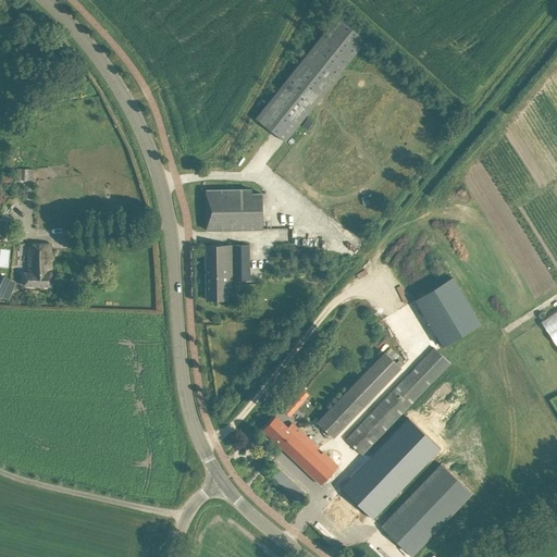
[(255,118),(285,141),(367,40),(336,16),(255,118)]
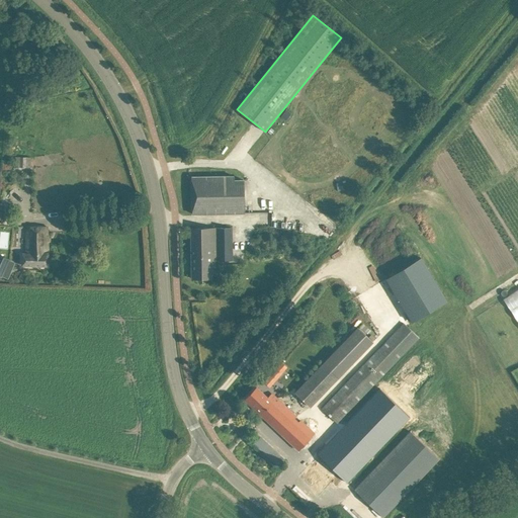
[(290,115),(285,111),(280,116),(285,120),(290,115)]
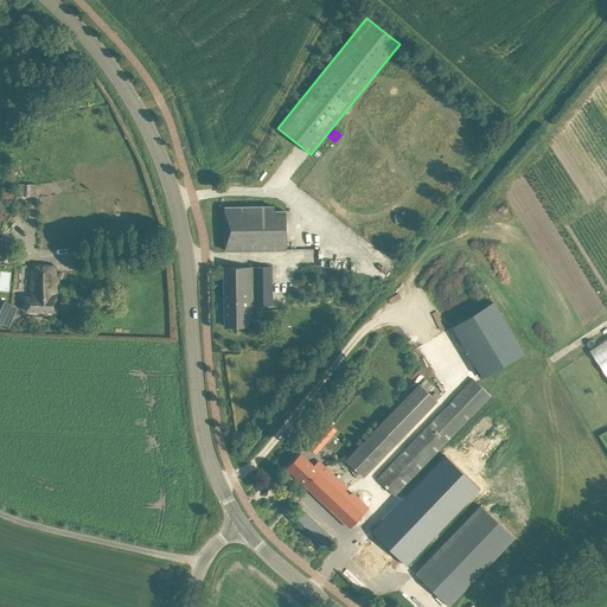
[(17,196),(36,196),(37,185),(18,184),(17,196)]
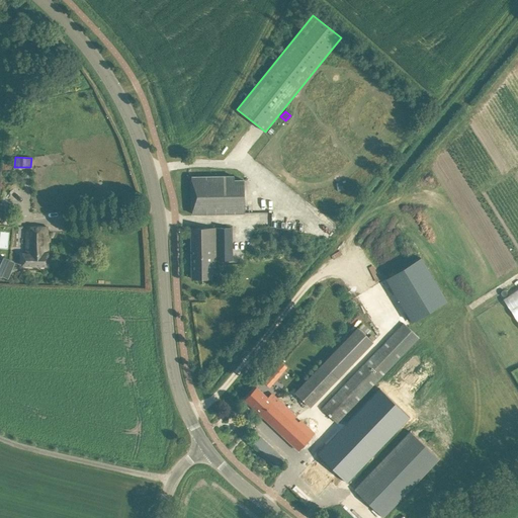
[(190,176),(192,214),(245,213),(244,179),(234,180),(234,175),(190,176)]
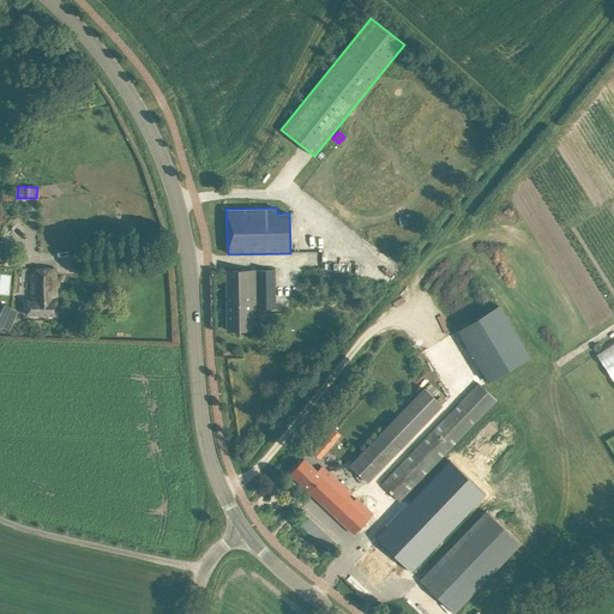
[(0,265),(10,266),(13,241),(4,240),(0,265)]
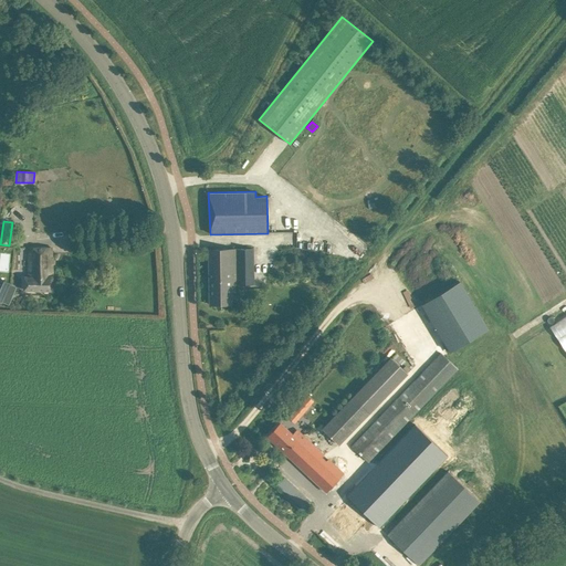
[(28,248),(29,278),(24,278),(24,292),(53,291),(52,248),(28,248)]
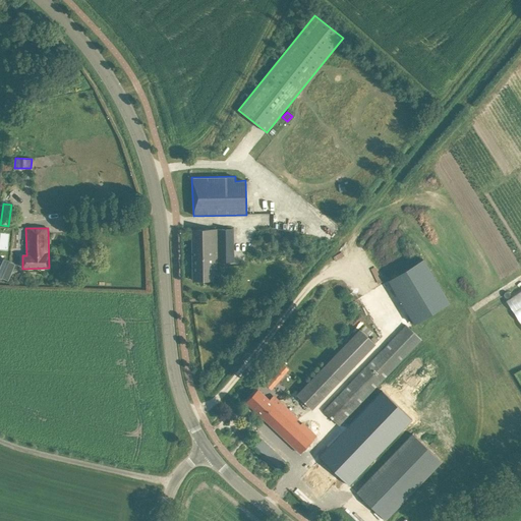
[(192,230),(193,281),(213,280),(212,265),(216,265),(216,262),(234,262),(233,229),(192,230)]
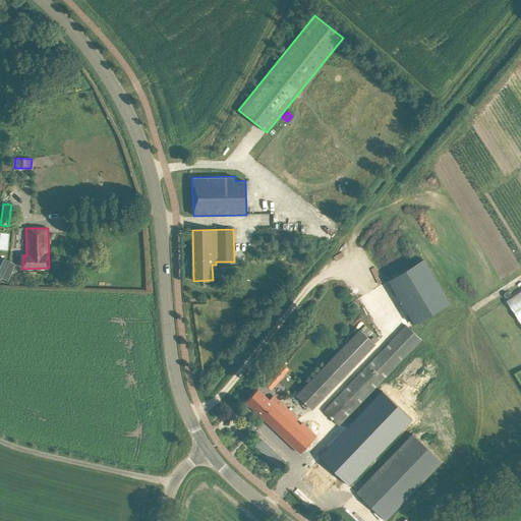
[(0,277),(2,278),(9,261),(0,256),(0,277)]
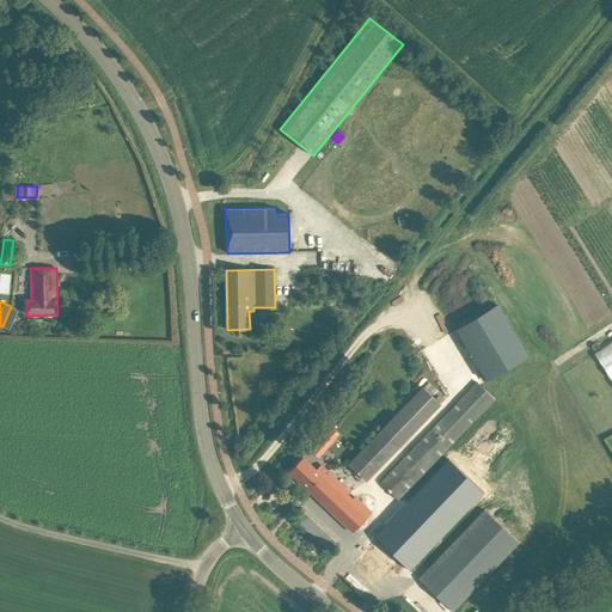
[(496,305),(454,330),(485,381),(527,356),(496,305)]
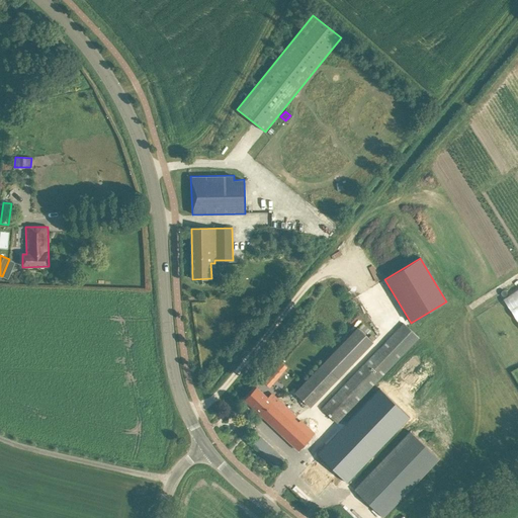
[(517,289),(505,298),(517,319),(517,289)]
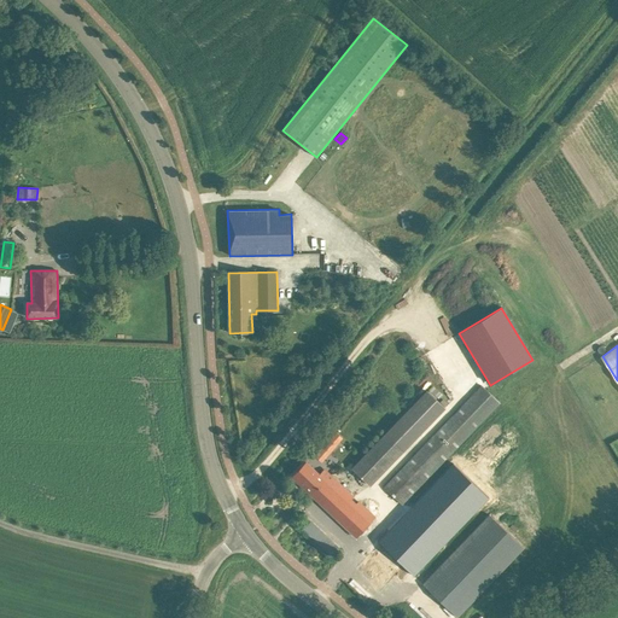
[(384,488),(401,505),(453,450),(500,402),(482,385),(384,488)]
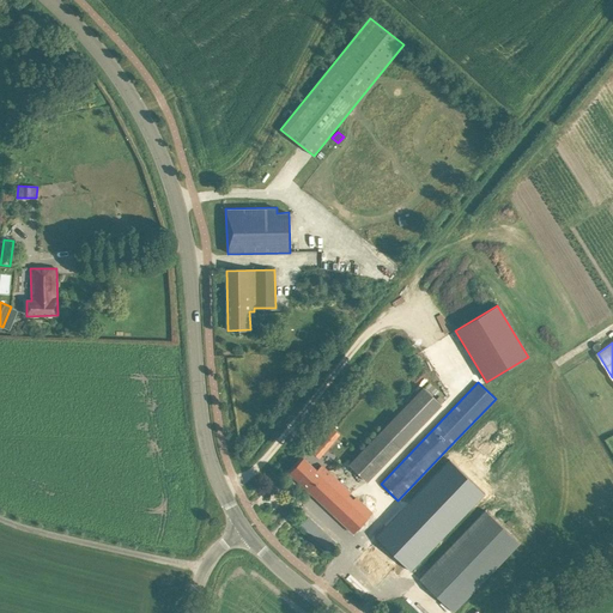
[(349,465),(368,483),(441,405),(423,387),(349,465)]
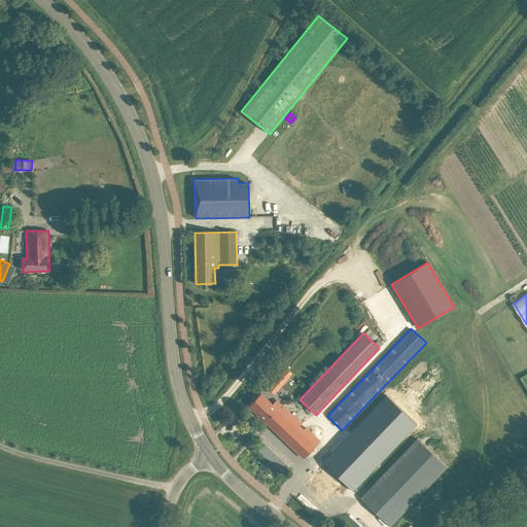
[(267,387),(274,393),(291,373),(284,366),(267,387)]
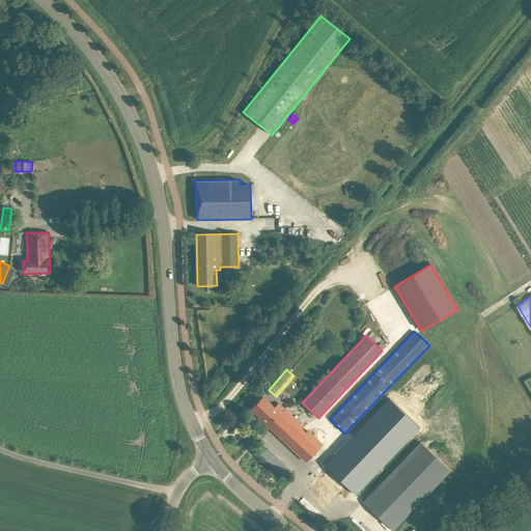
[(251,410),(306,462),(322,445),(278,403),(274,408),(262,396),(251,410)]
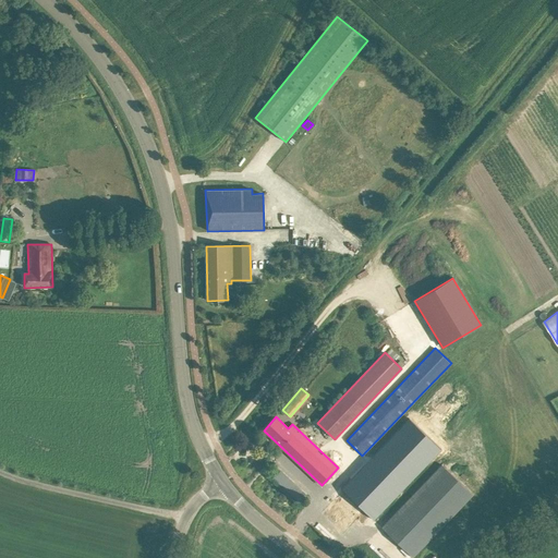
[(441,449),(432,440),(409,419),(341,489),(374,520),(441,449)]
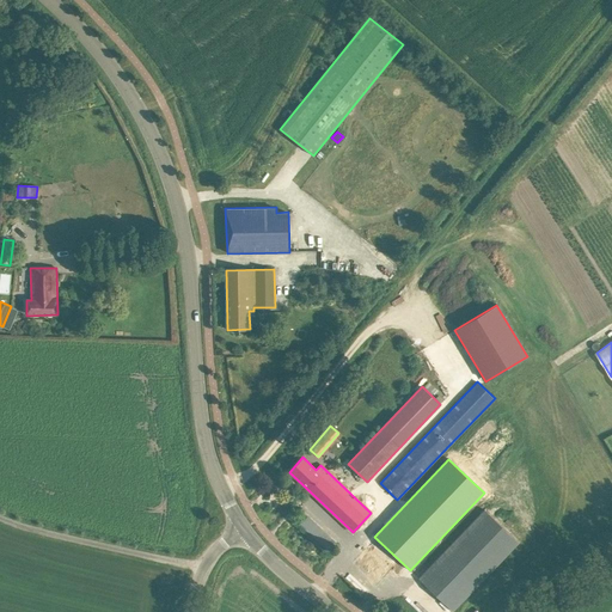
[(336,543),(304,509),(295,516),(329,550),(336,543)]
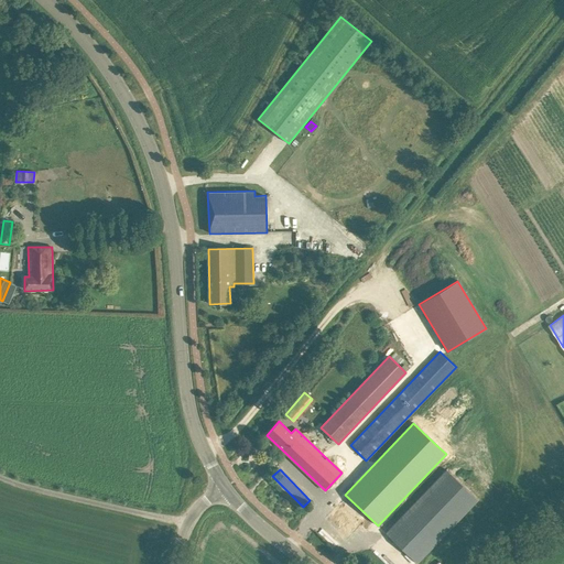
[(478,500),(446,469),(386,533),(418,563),(478,500)]
